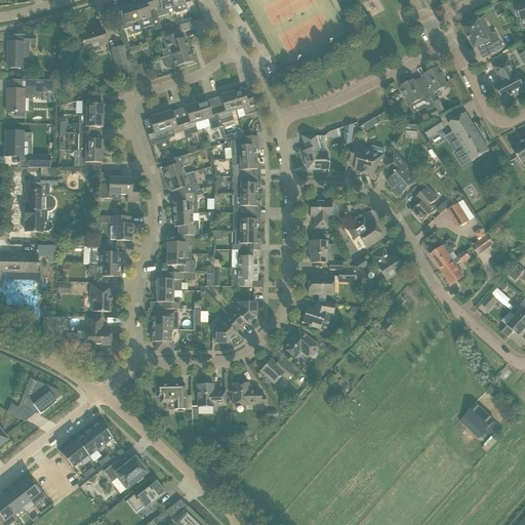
[(144,0),(145,0),(132,4),(138,22),(140,29),(153,26),(151,21),(157,18),(157,15),(152,0),(144,0)]
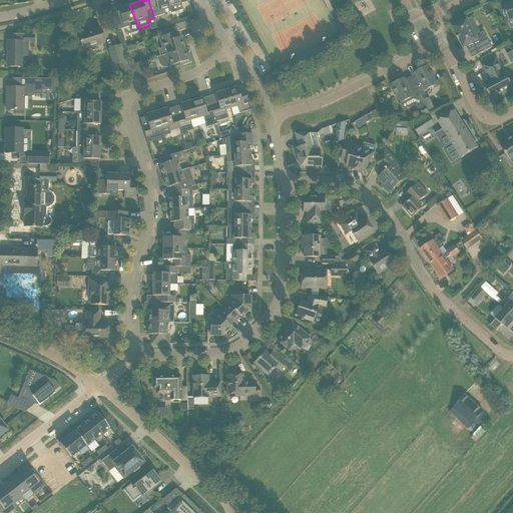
[(148,0),(153,15),(153,18),(164,15),(162,9),(169,7),(170,6),(167,0),(148,0)]
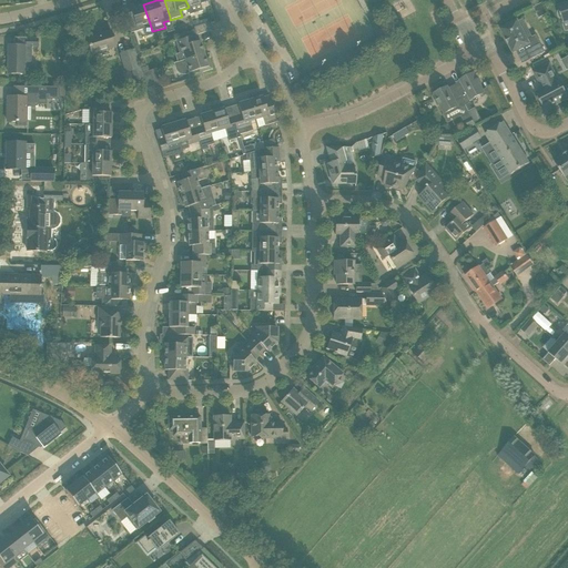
[(185,0),(189,7),(188,8),(190,14),(202,11),(200,3),(209,1),(208,0),(185,0)]
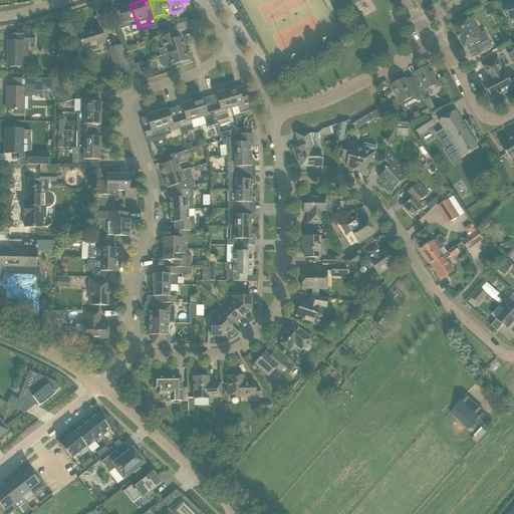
[(509,21),(513,19),(513,2),(504,5),(506,10),(505,11),(506,16),(508,17),(509,21)]
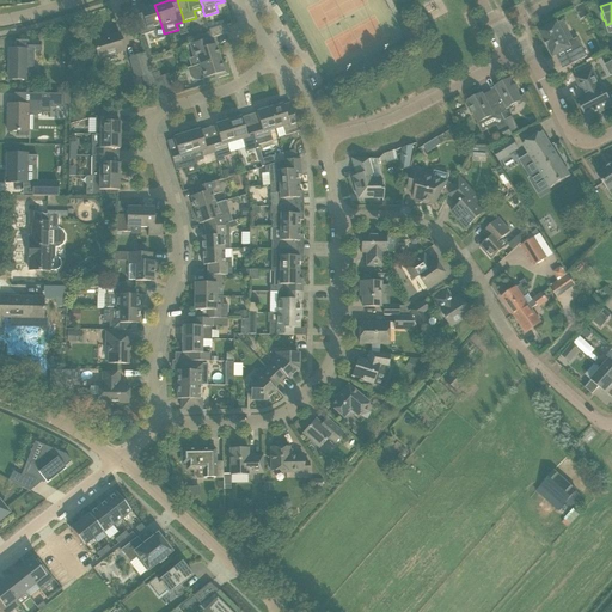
[(587,10),(583,4),(575,8),(577,13),(587,10)]
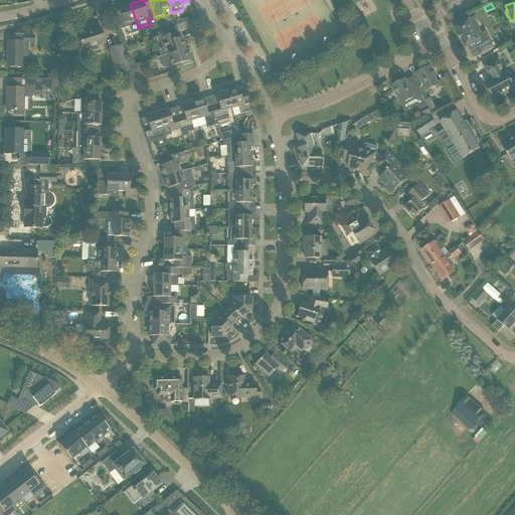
[(118,4),(111,6),(114,16),(118,30),(130,26),(132,34),(139,31),(138,28),(136,21),(130,4),(119,7),(118,4)]
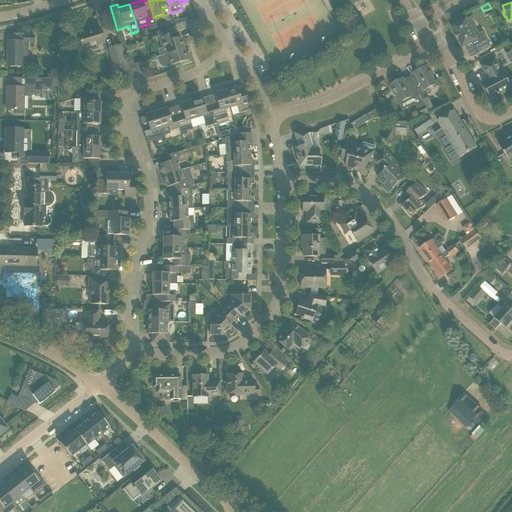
[(173,20),(176,32),(190,27),(188,21),(179,23),(177,18),(173,20)]
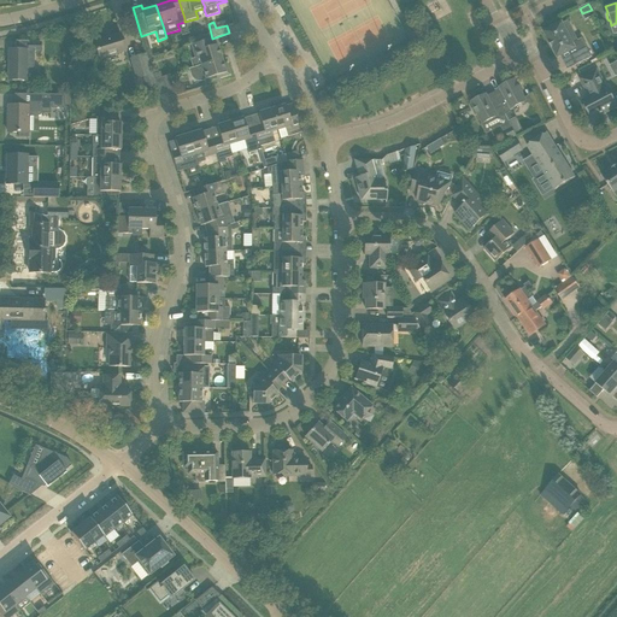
[(575,65),(586,59),(592,57),(588,48),(582,37),(573,43),(562,23),(544,31),(548,41),(552,48),(557,58),(569,52),(575,65)]
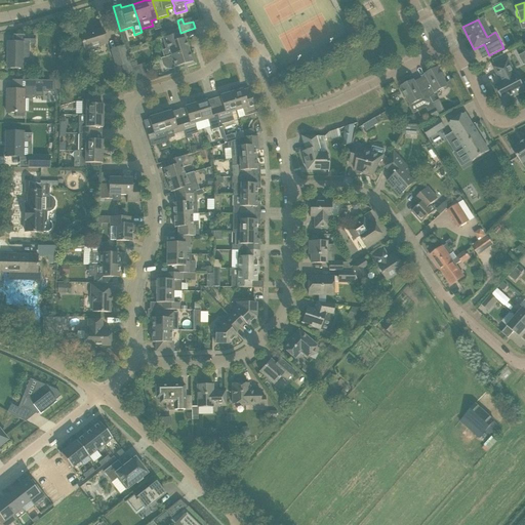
[(107,43),(105,38),(102,28),(80,35),(85,50),(107,43)]
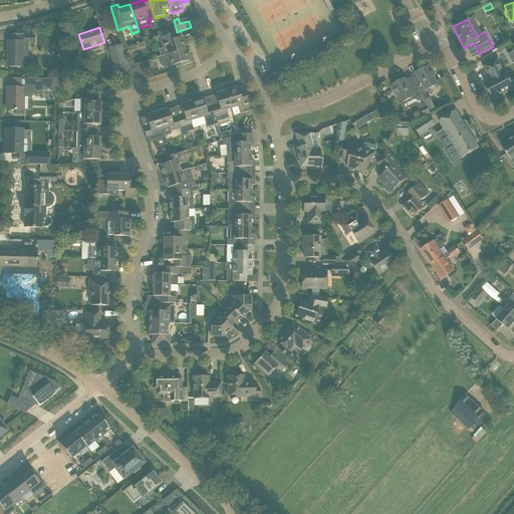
[(167,29),(159,32),(160,37),(169,35),(167,29)]
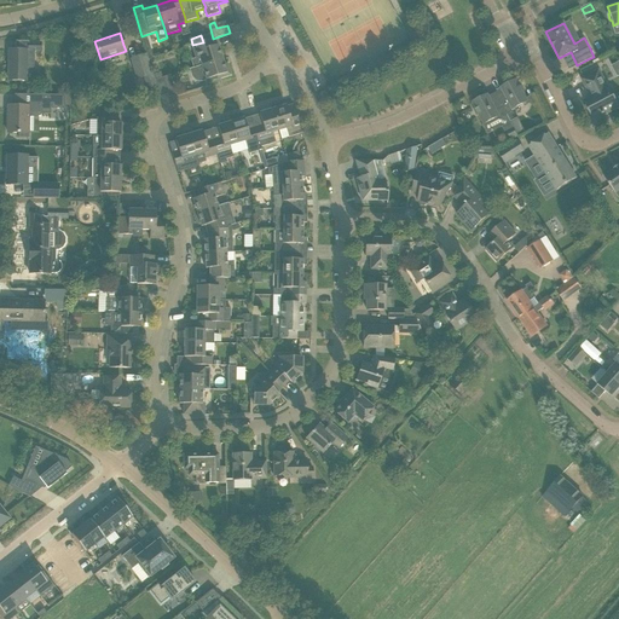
[(196,59),(191,61),(194,68),(202,65),(223,59),(221,56),(218,45),(214,46),(213,39),(203,42),(192,45),(191,46),(196,59)]
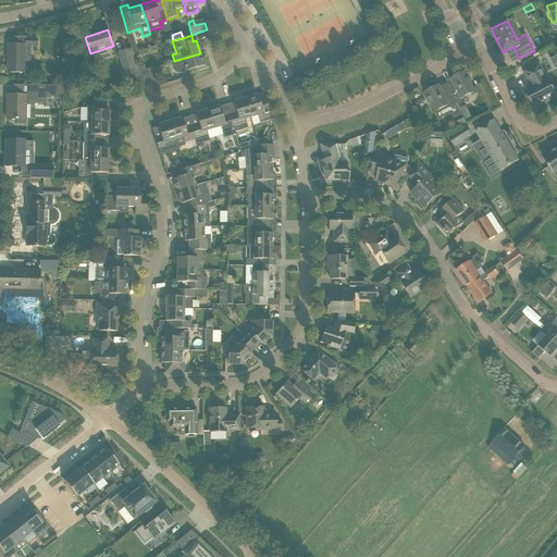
[(29,64),(31,50),(31,49),(31,45),(36,45),(37,38),(26,38),(25,44),(23,44),(23,45),(8,45),(8,72),(19,72),(24,72),(24,64),(29,64)]
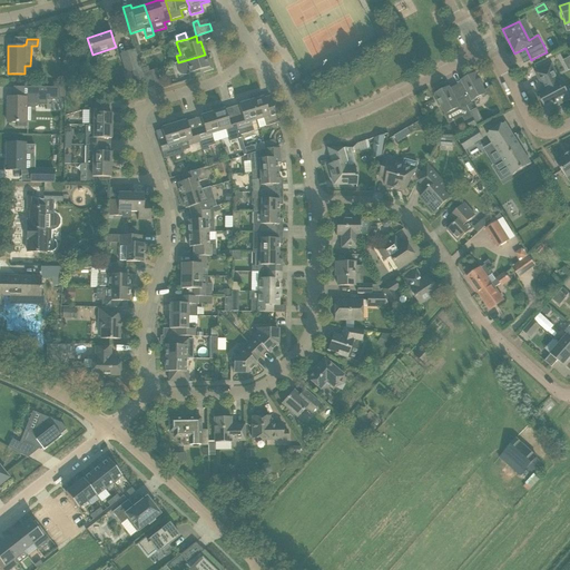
[(55,51),(55,40),(41,40),(41,51),(55,51)]
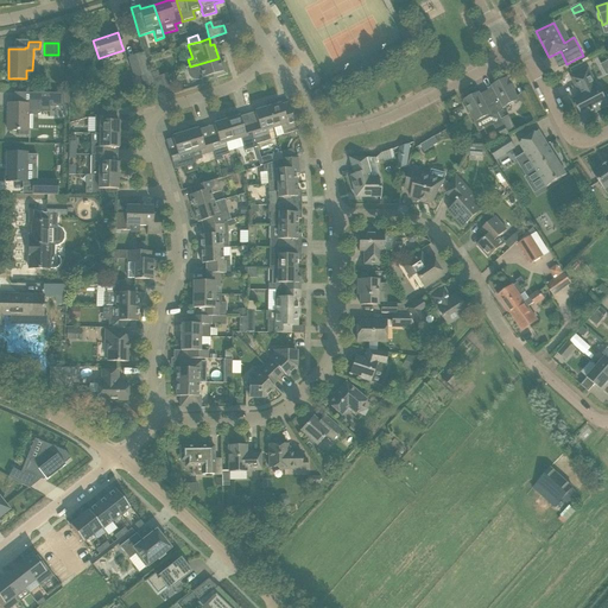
[(600,67),(607,62),(607,61),(603,51),(588,59),(591,65),(597,62),(600,67)]
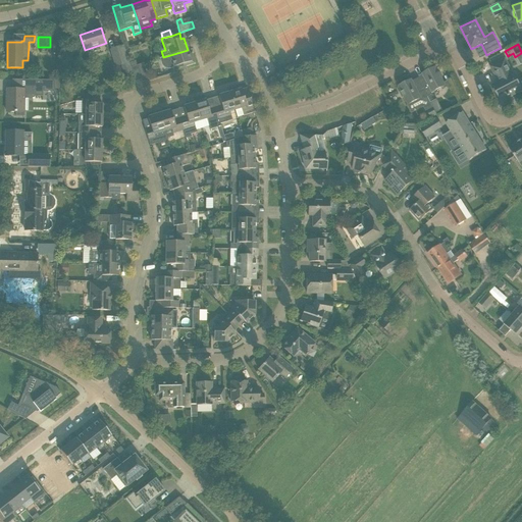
[(132,72),(129,67),(123,46),(110,50),(115,66),(121,64),(124,74),(132,72)]
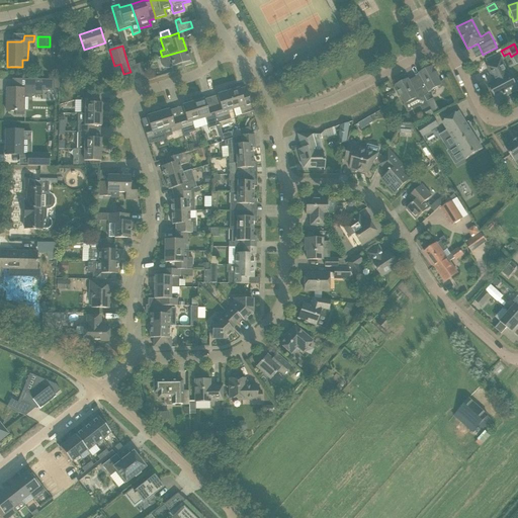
[(162,57),(159,58),(161,64),(161,65),(161,66),(162,66),(162,67),(163,67),(163,68),(164,68),(165,68),(166,69),(167,69),(168,69),(173,67),(173,66),(180,64),(181,67),(193,63),(189,53),(187,53),(186,50),(169,55),(162,57)]
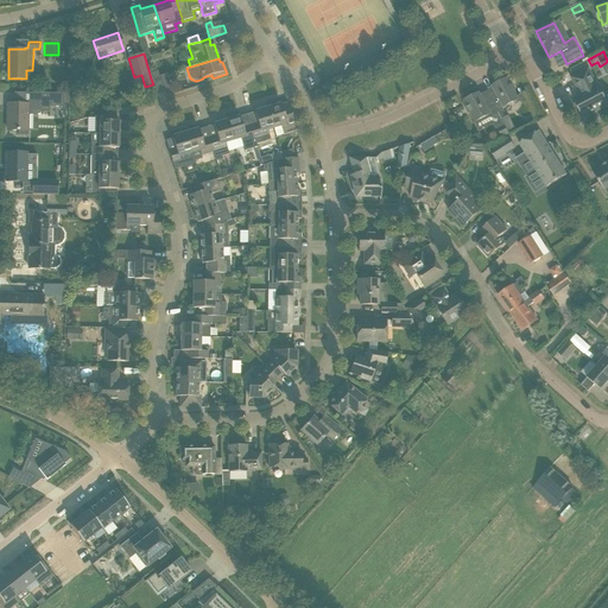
[(594,112),(594,113),(605,107),(603,105),(607,102),(599,87),(597,87),(588,69),(571,77),(581,95),(574,100),(575,103),(575,106),(575,108),(576,109),(578,112),(581,113),(582,116),(590,112),(591,113),(594,112)]
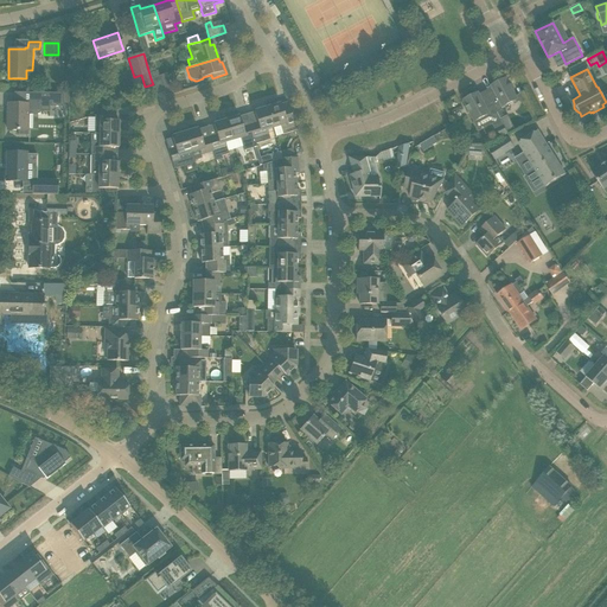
[(164,91),(161,81),(159,76),(152,78),(157,94),(164,91)]
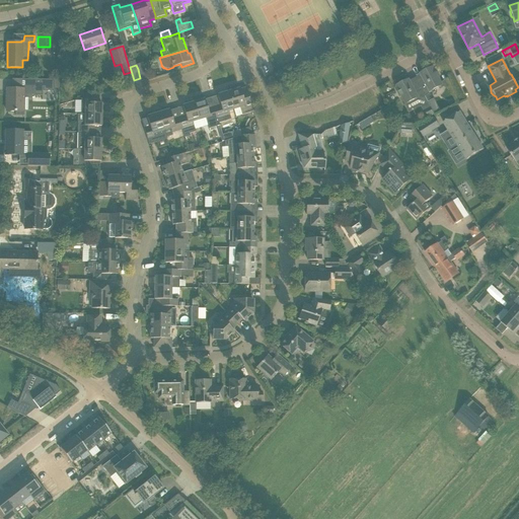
[(423,72),(420,73),(423,79),(422,82),(419,84),(425,96),(429,94),(430,92),(443,85),(438,77),(440,76),(437,72),(436,72),(433,67),(430,68),(428,68),(424,70),(423,72)]
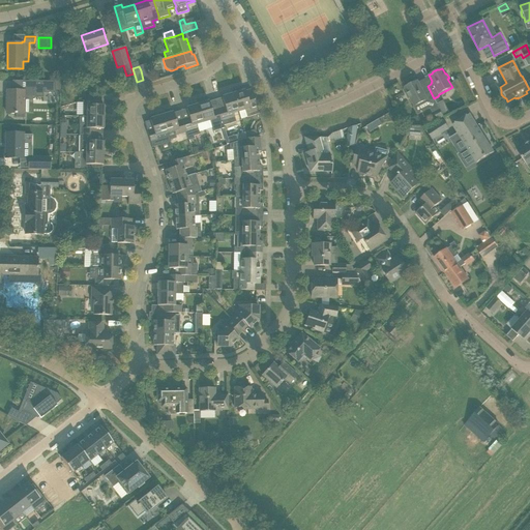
[(439,109),(434,98),(428,86),(423,88),(421,87),(417,81),(414,82),(412,82),(408,84),(407,86),(404,87),(407,93),(406,94),(409,99),(410,98),(414,107),(425,100),(432,113),(434,112),(439,109)]
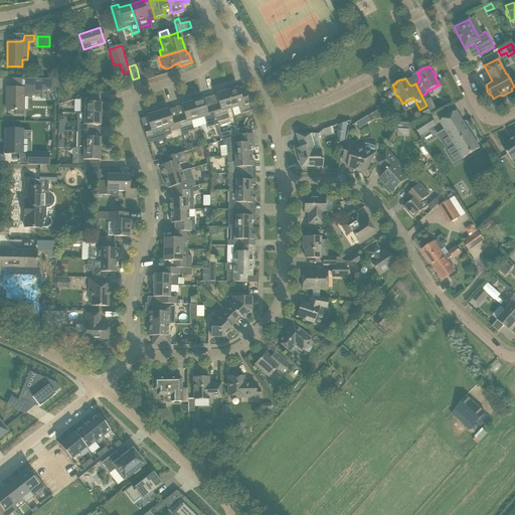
[(33,97),(33,95),(42,95),(42,90),(59,90),(59,80),(42,80),(24,80),(24,89),(17,88),(7,88),(6,110),(15,110),(15,115),(23,115),(24,97),(33,97)]
